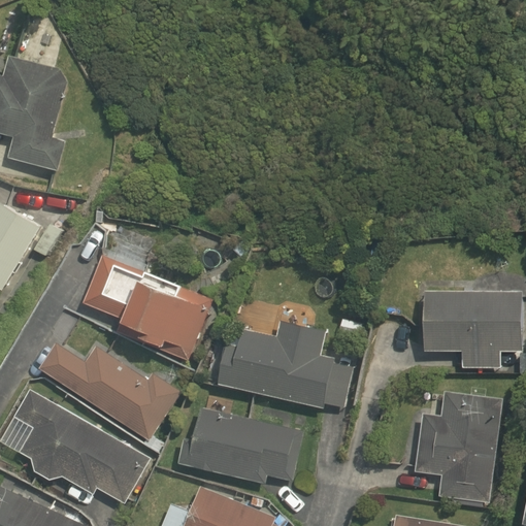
[(3,76),(0,75),(0,135),(12,138),(6,159),(57,172),(64,142),(52,138),(66,81),(58,69),(9,57),(3,76)]
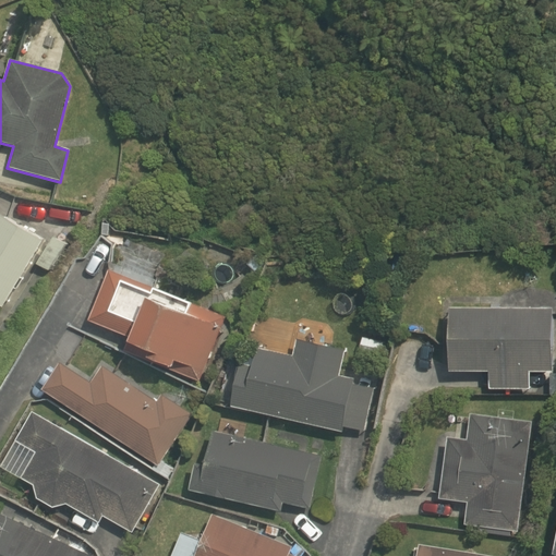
[(0,305),(2,307),(44,240),(0,213),(0,305)]
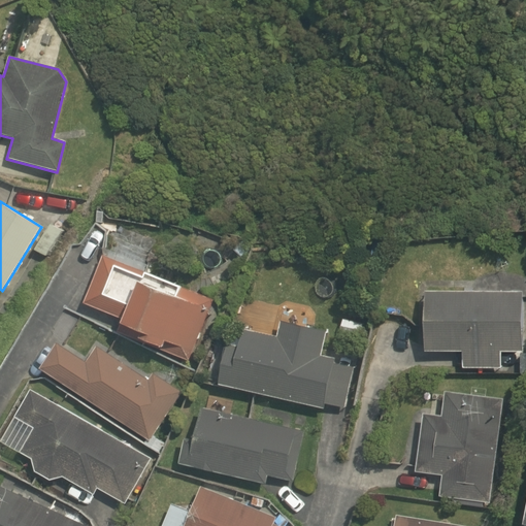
[(189,361),(212,300),(101,255),(81,303),(121,319),(119,322),(121,323),(118,331),(189,361)]
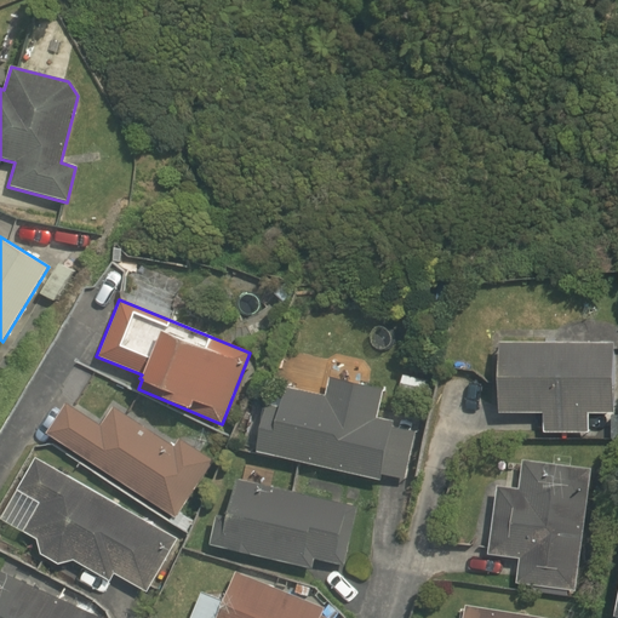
[(588,415),(612,413),(612,343),(498,343),(498,413),(542,413),(542,434),(589,434),(588,415)]
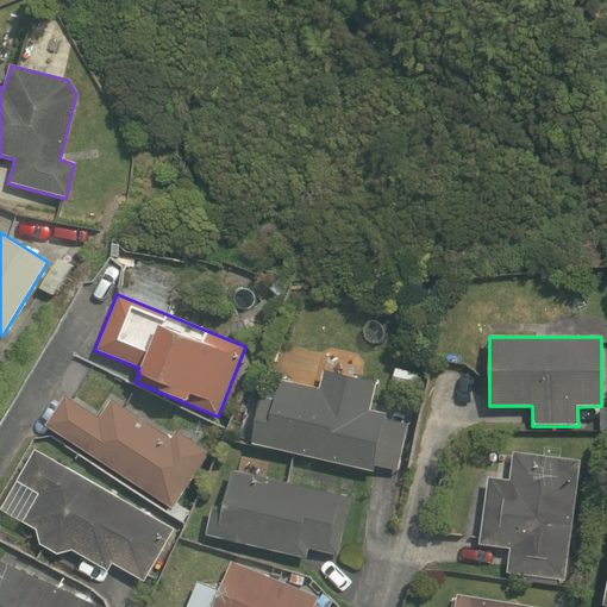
[(279,379),(273,401),(262,399),(251,443),(371,471),(373,465),(396,471),(408,425),(386,419),(387,413),(370,410),(377,382),(323,369),(319,388),(279,379)]
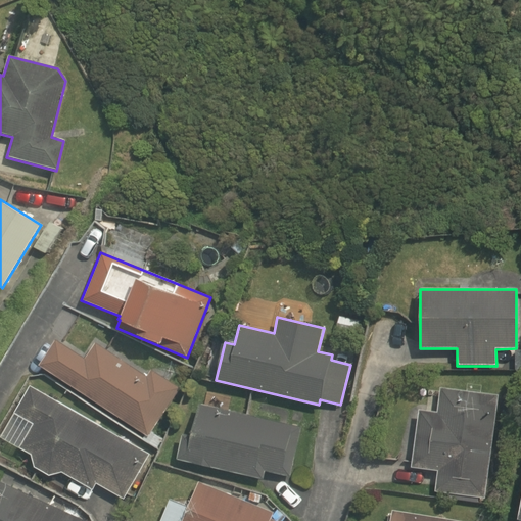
[(55,338),(37,367),(141,434),(142,432),(148,436),(179,389),(151,371),(147,377),(95,343),(86,359),(55,338)]
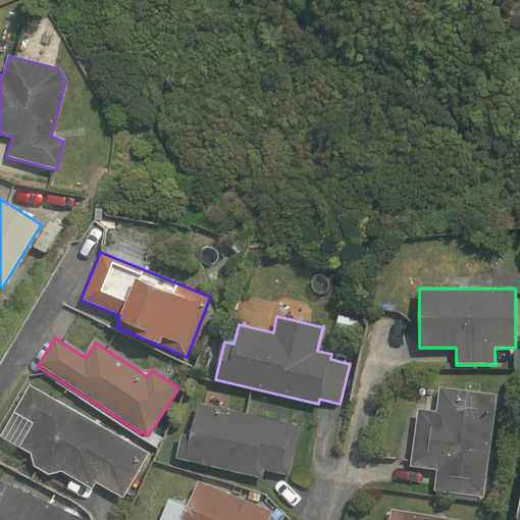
[(149,454),(29,385),(13,412),(32,423),(18,448),(30,455),(34,467),(49,475),(61,472),(93,489),(96,483),(123,500),(149,454)]
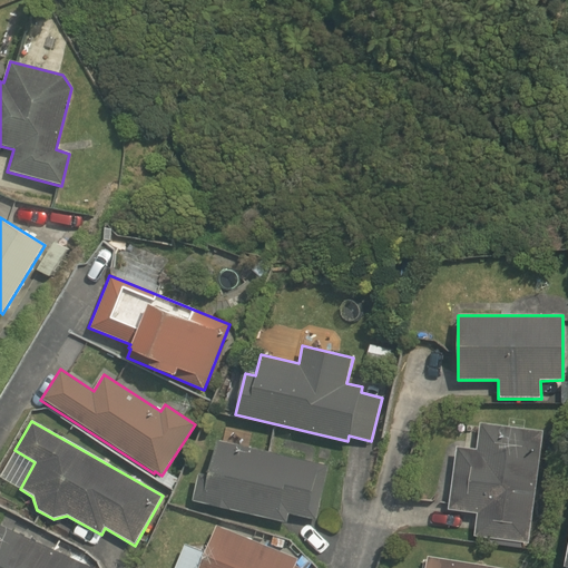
[(472,537),(528,545),(542,432),(479,423),(476,450),(456,447),(447,510),(476,513),(472,537)]
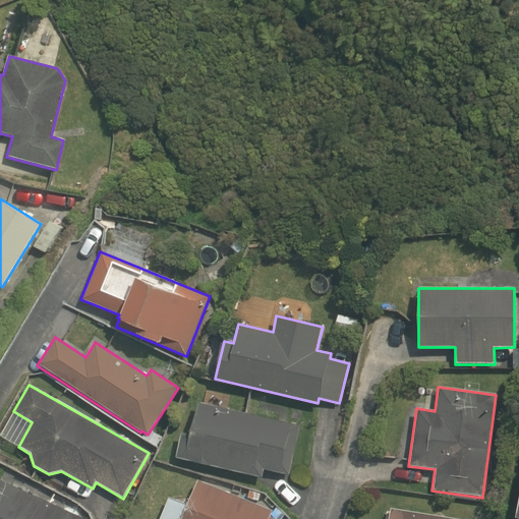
[(300,425),(196,401),(188,435),(179,433),(173,459),(262,479),(264,470),(288,475),(300,425)]
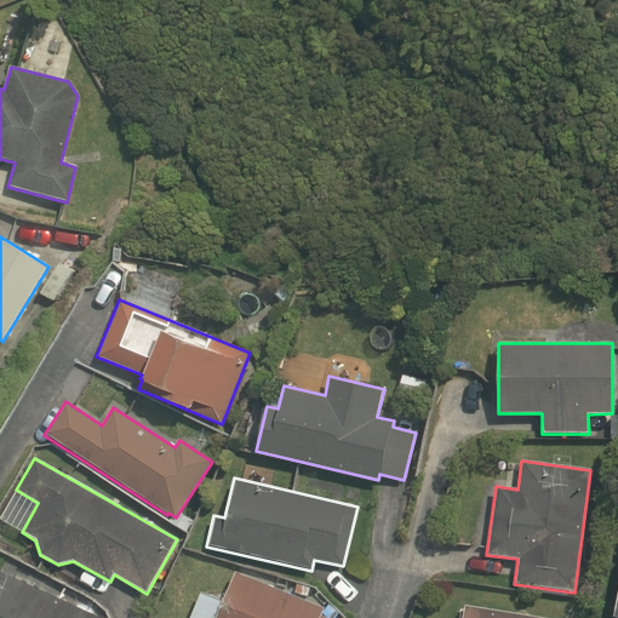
[(104,617),(0,571),(0,617),(104,617)]
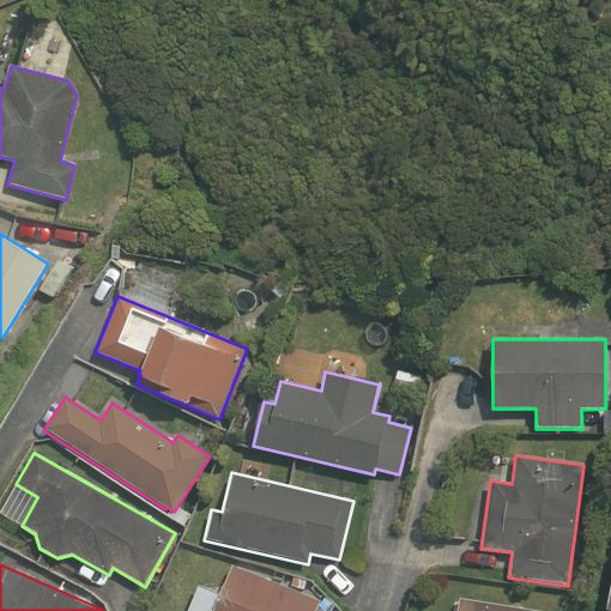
[(320,602),(231,566),(213,610),(320,610),(316,609),(320,602)]
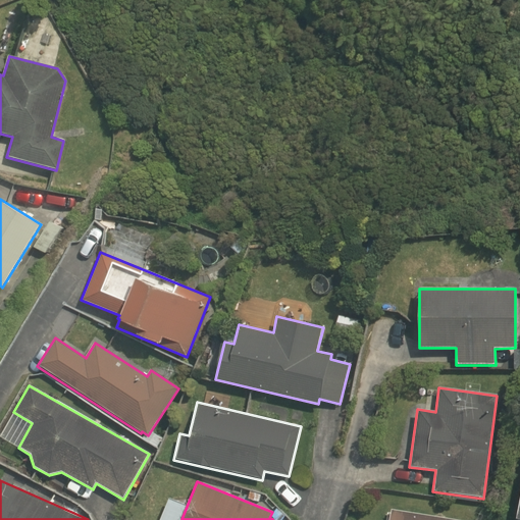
[(455,519),(388,509),(386,519),(455,519)]
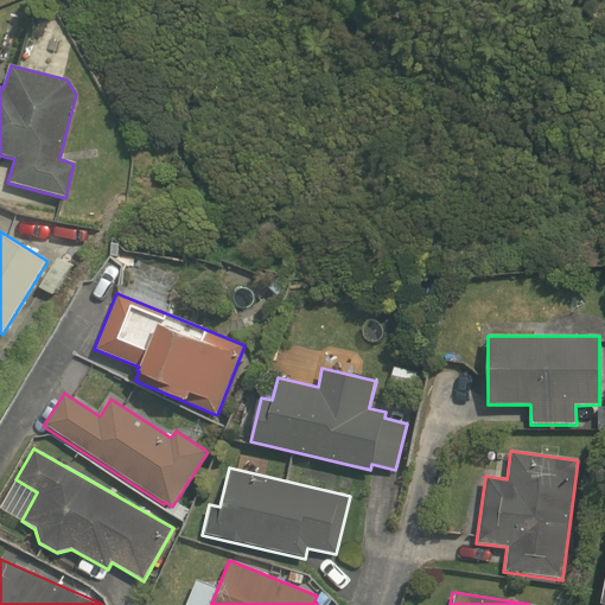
All buildings are outlined.
